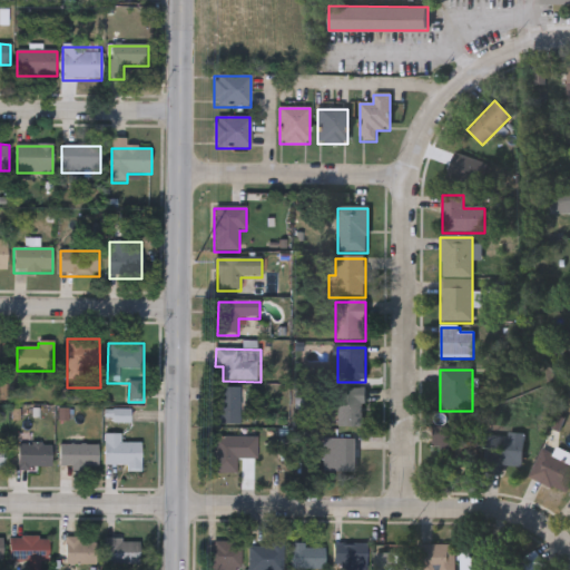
[(215,425),(215,389),(241,389),(241,425),(215,425)]
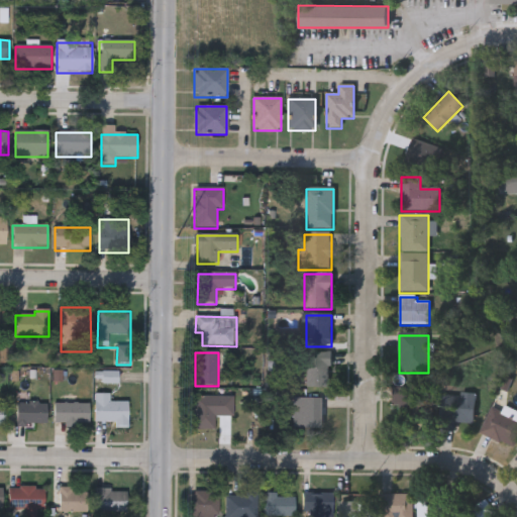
[(306,354),(331,354),(331,388),(306,388),(306,354)]
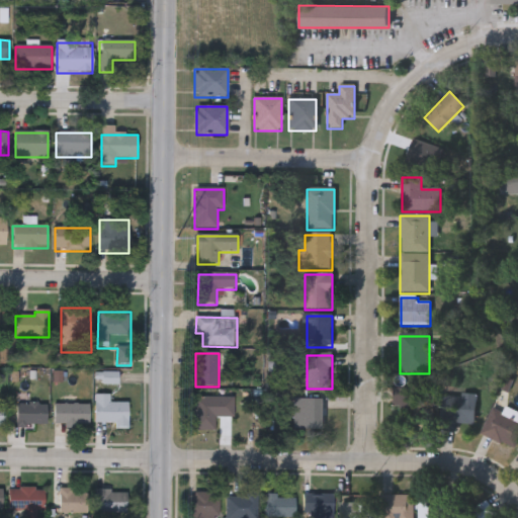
[(117,373),(117,384),(103,384),(103,373),(117,373)]
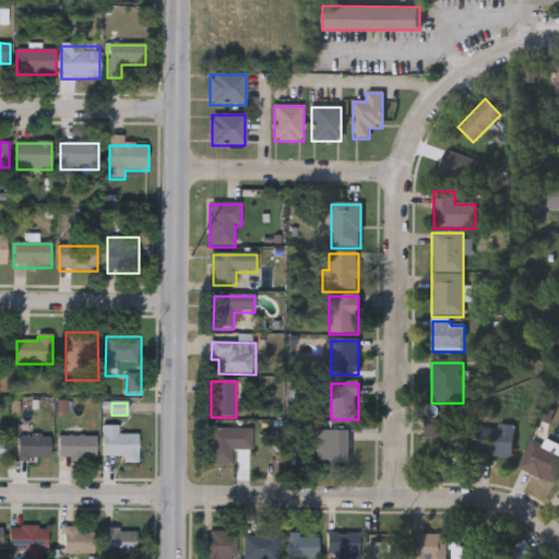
[(424,442),(423,419),(441,419),(441,431),(468,431),(468,463),(432,463),(432,441),(424,442)]
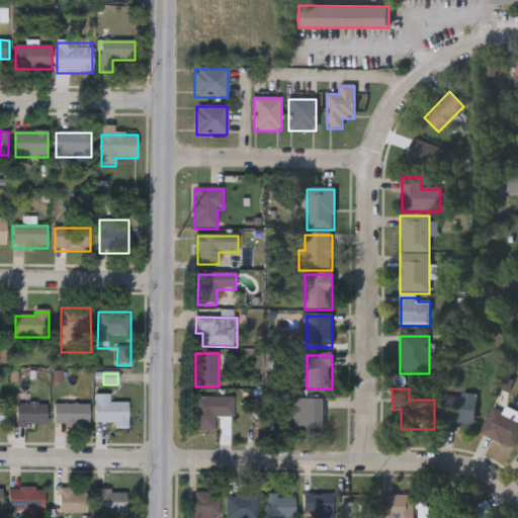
[(95,424),(95,395),(110,395),(110,404),(127,404),(127,429),(115,429),(115,424),(95,424)]
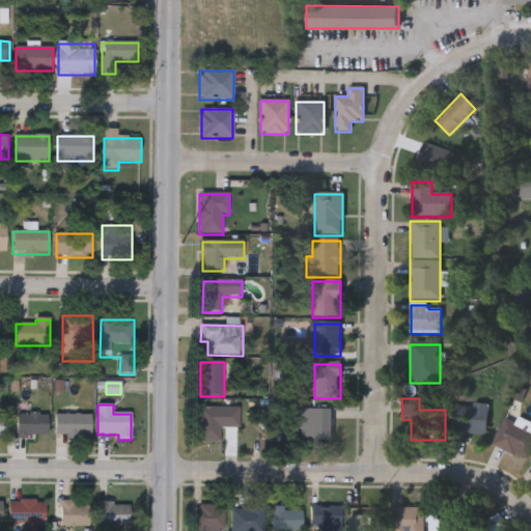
[(468,442),(452,442),(452,407),(487,407),(487,436),(468,436),(468,442)]
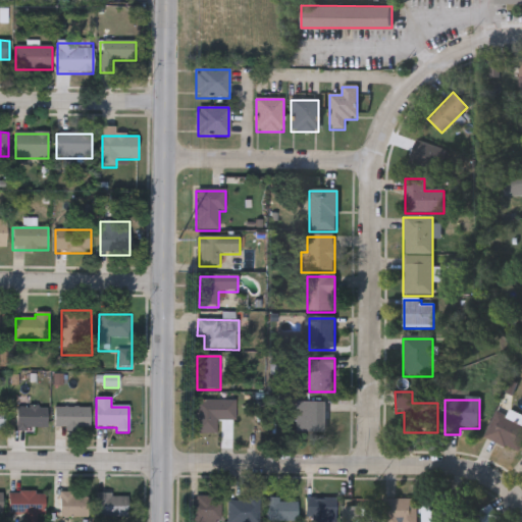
[(217,435),(195,435),(195,401),(236,401),(236,421),(217,421),(217,435)]
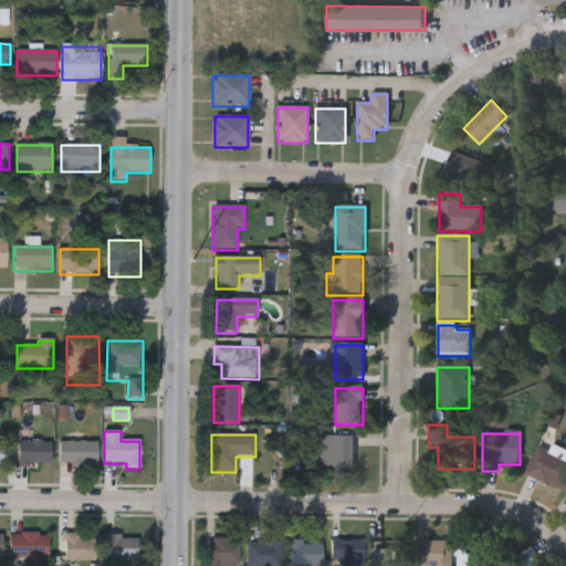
[(353,471),(321,471),(321,437),(353,437),(353,471)]
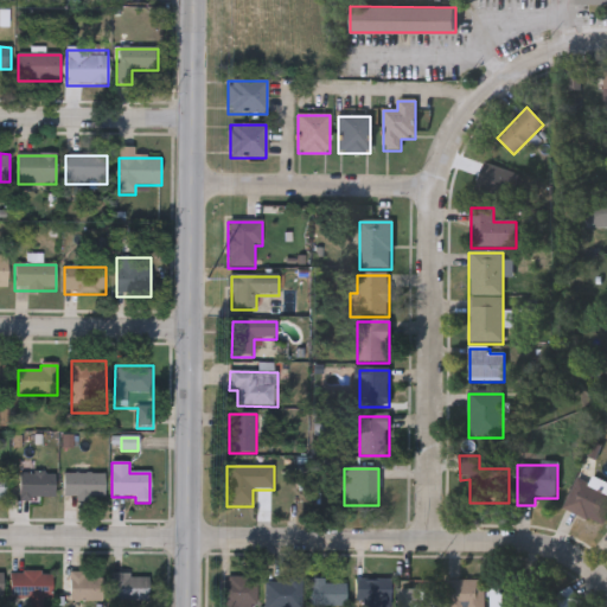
[(19,500),(19,474),(55,474),(55,500),(19,500)]
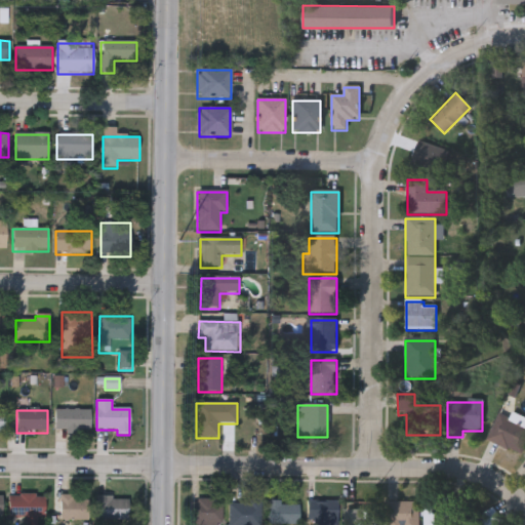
[(55,433),(55,410),(90,410),(90,433),(55,433)]
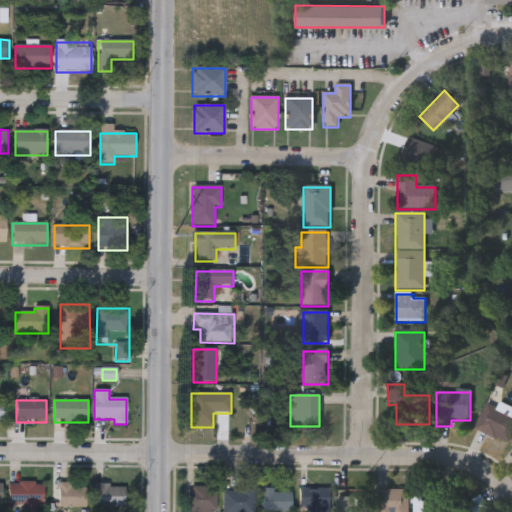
[(511,435),(507,445),(475,429),(487,405),(511,417),(511,435)]
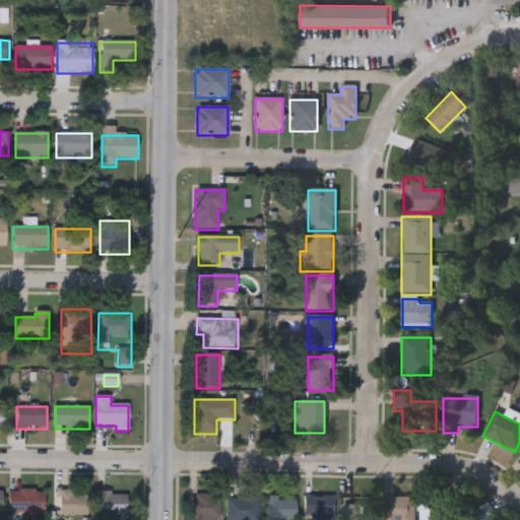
[(9,492),(45,492),(45,515),(9,515),(9,492)]
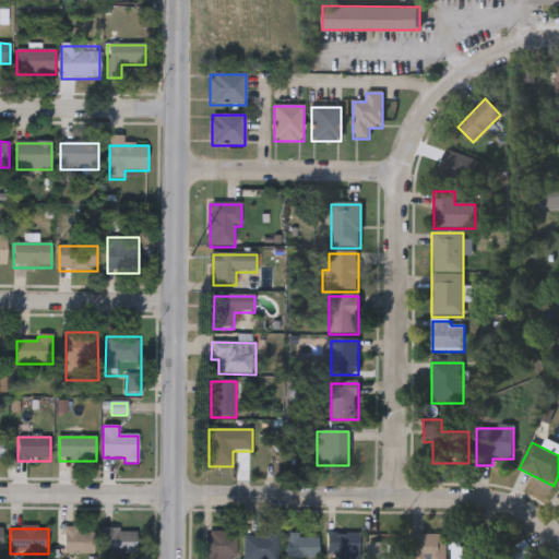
[(94,558),(63,558),(63,528),(79,528),(79,534),(94,534),(94,558)]
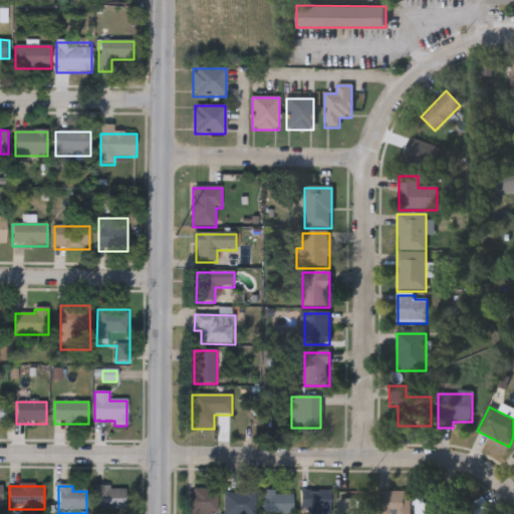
[(125,488),(125,510),(94,509),(94,488),(125,488)]
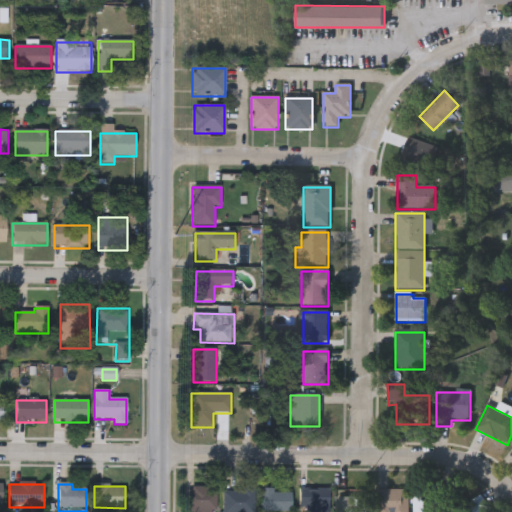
[(216,488),(217,511),(212,511),(185,511),(185,488),(216,488)]
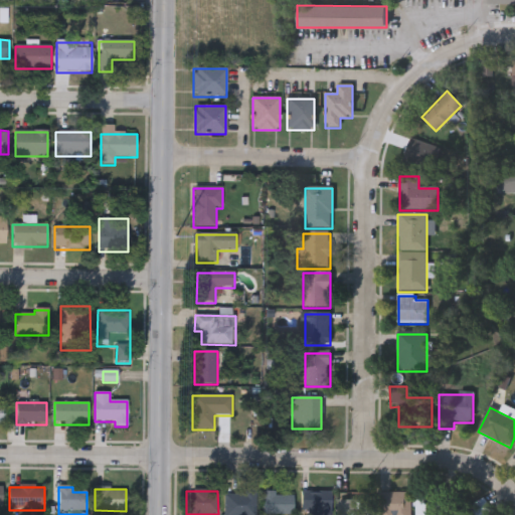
[(302,514),(302,493),(338,493),(338,514),(302,514)]
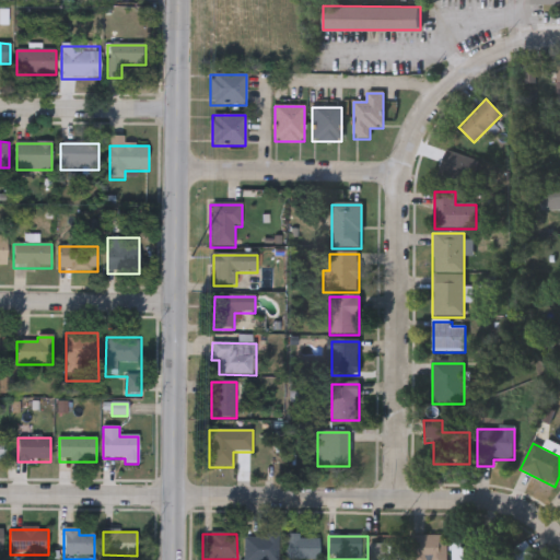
[(393,559),(376,559),(376,536),(404,536),(404,559),(393,559)]
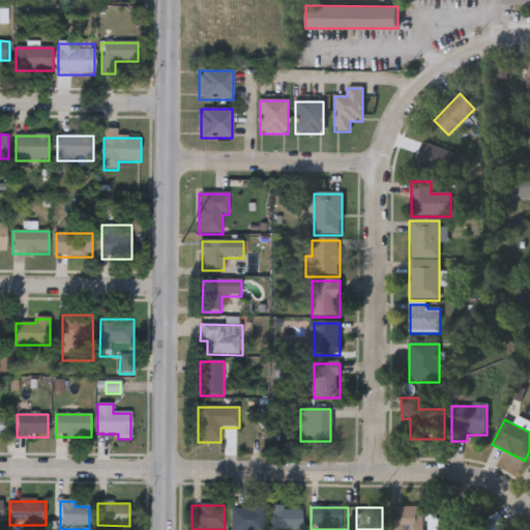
[(423,507),(423,529),(387,529),(387,507),(423,507)]
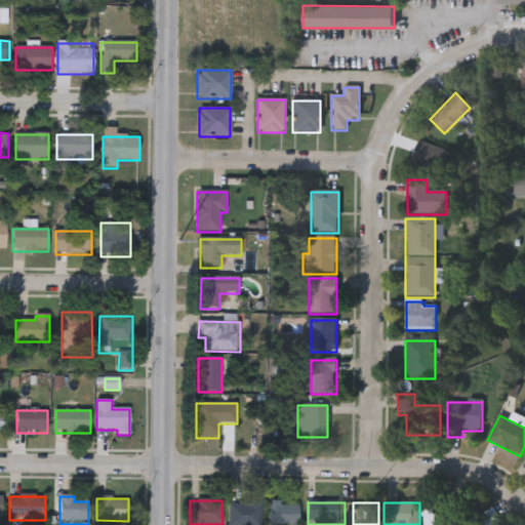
[(431,524),(431,503),(466,503),(466,515),(459,515),(459,524),(431,524)]
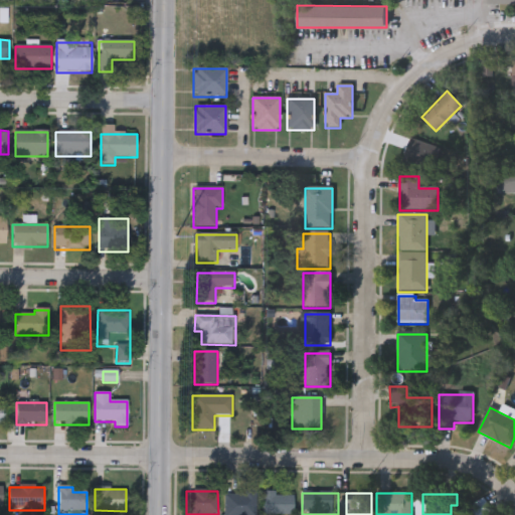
[(224,514),(224,495),(258,495),(258,514),(224,514)]
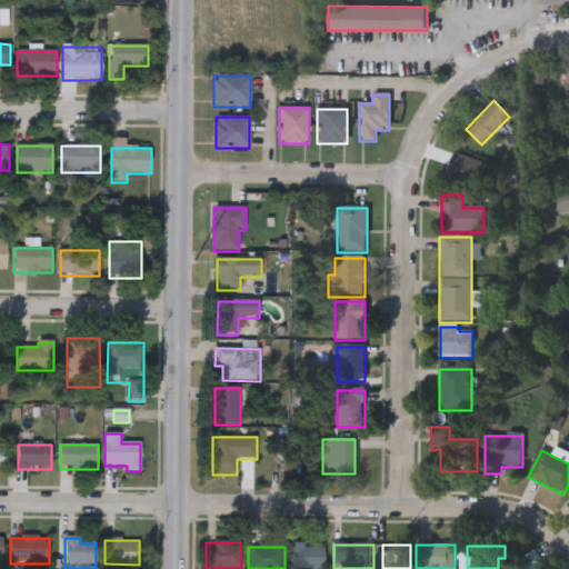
[(290,568),(290,547),(325,547),(325,568),(290,568)]
